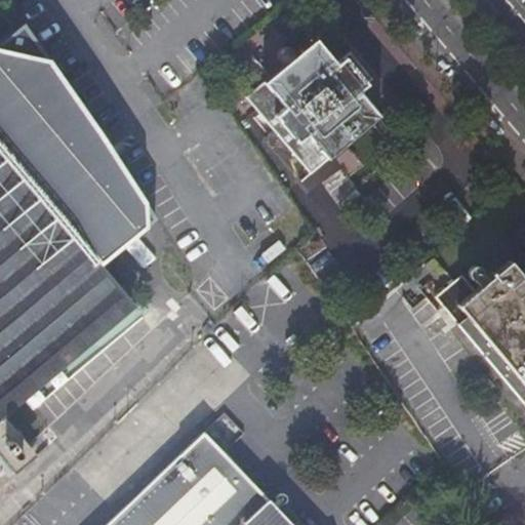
[(311,173),(311,174),(378,117),(358,91),(372,79),(350,53),(335,66),(315,41),(296,56),(290,49),(288,48),(287,48),(285,47),(284,47),(282,48),(281,48),(280,49),(279,50),(278,51),(278,52),(277,53),(277,54),(277,55),(277,56),(277,58),(278,59),(283,67),(246,98),(311,173)]
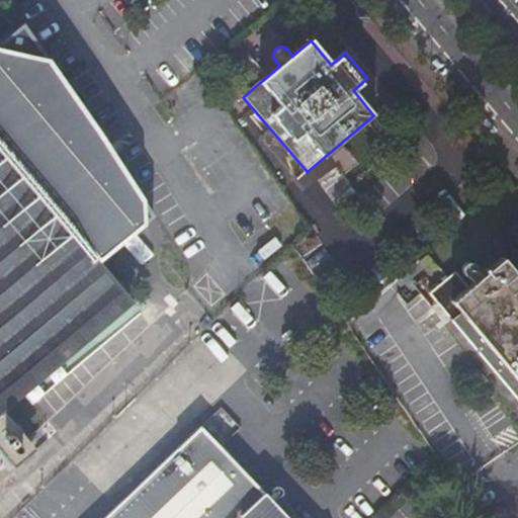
[(0,403),(130,296),(0,144),(0,403)]
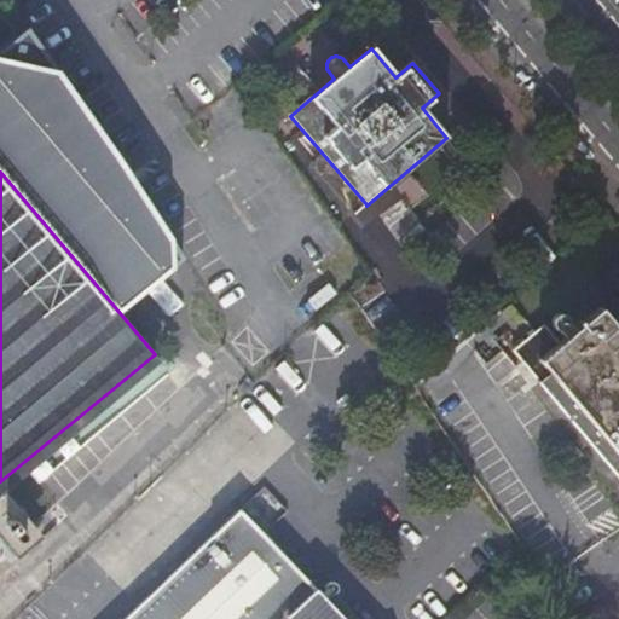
[(375,215),(366,206),(366,204),(356,214),(364,225),(375,215)]
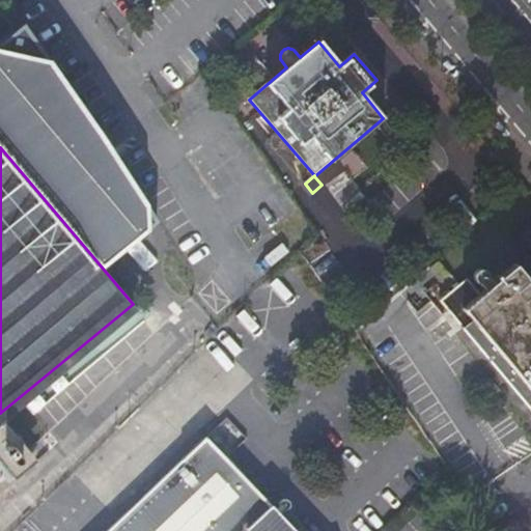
[(468,279),(442,301),(530,407),(530,272),(527,276),(516,263),(481,295),(468,279)]
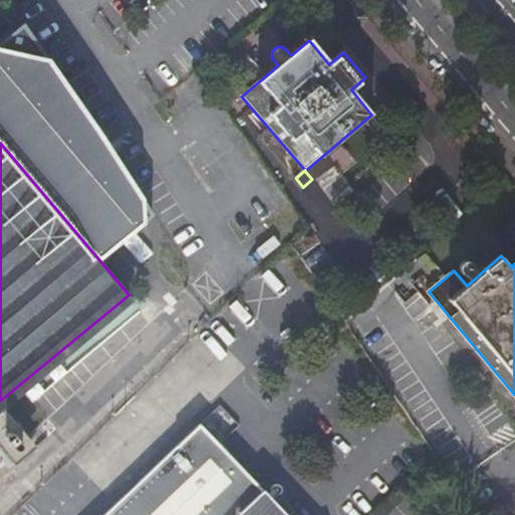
[(287,514),(201,424),(105,514),(287,514)]
